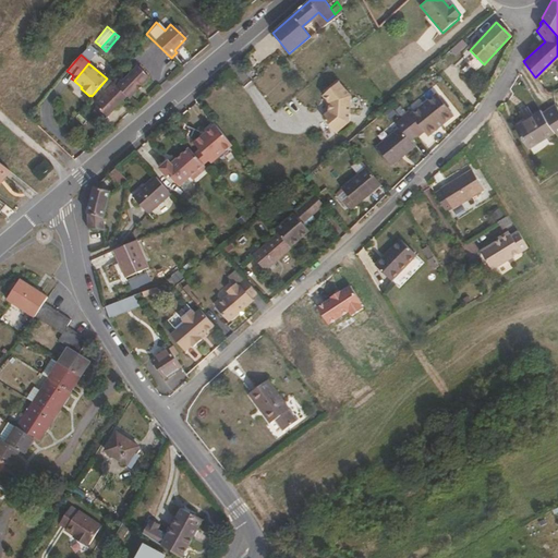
[(130,99),(150,77),(137,65),(118,87),(126,96),(130,99)]
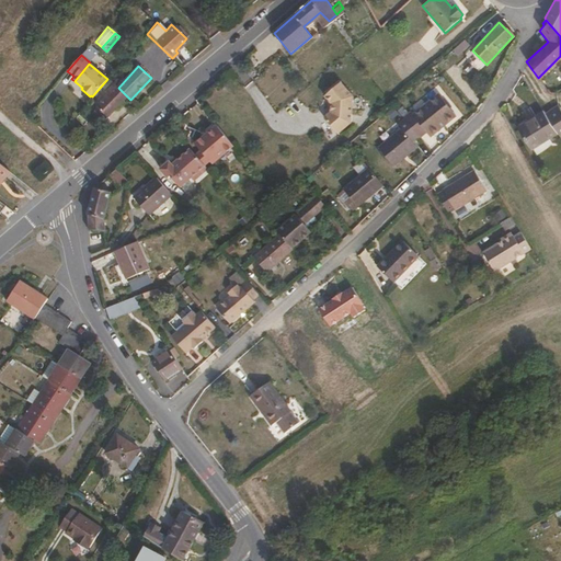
[(331,104),(347,91),(340,83),(324,95),(331,104)]
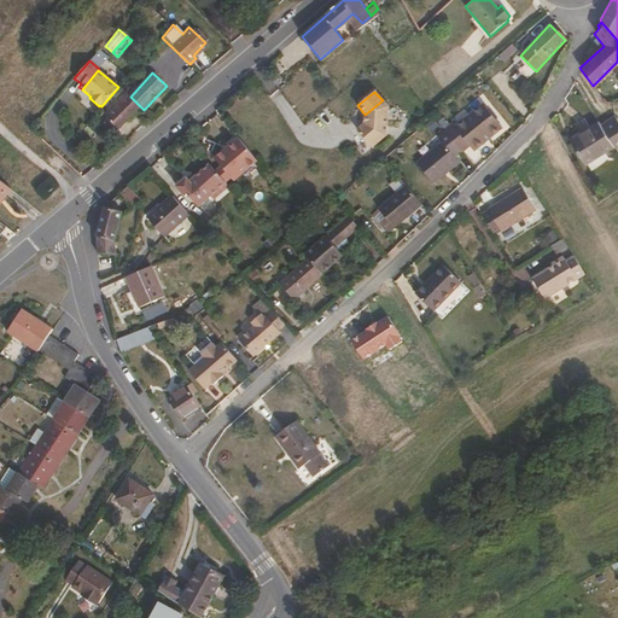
[(115,135),(140,106),(130,97),(126,93),(117,101),(120,104),(103,123),(115,135)]
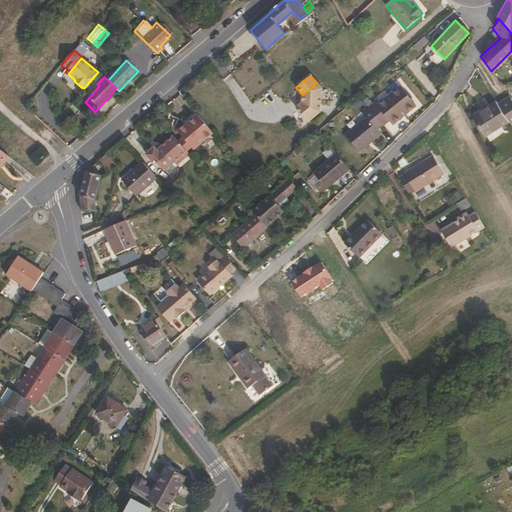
[(319,112),(321,88),(317,83),(302,95),(301,103),(295,108),(306,123),(319,112)]
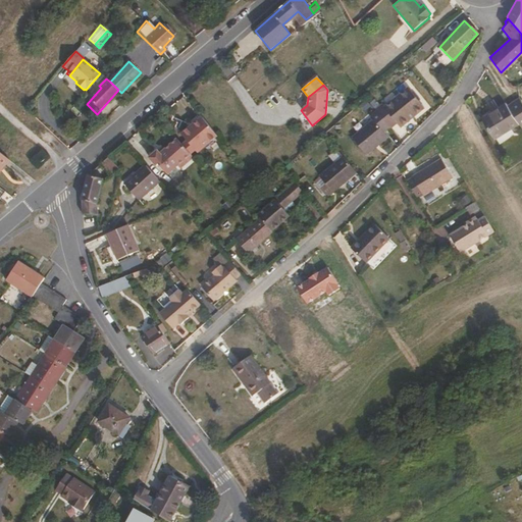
[(399,126),(422,107),(406,87),(383,105),(381,103),(373,109),(388,127),(395,122),(399,126)]
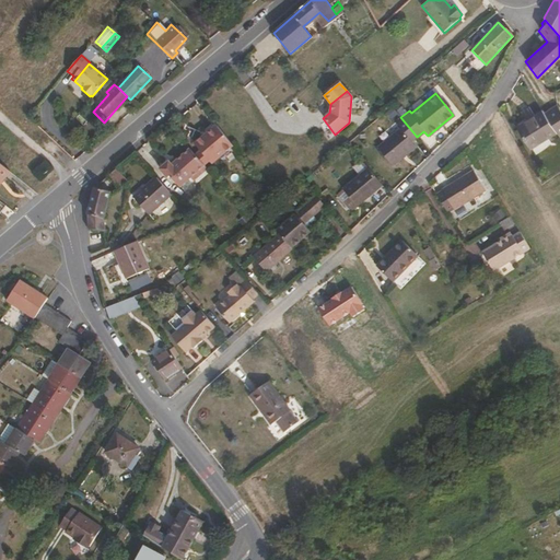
[(559,107),(545,115),(555,135),(559,143),(559,107)]
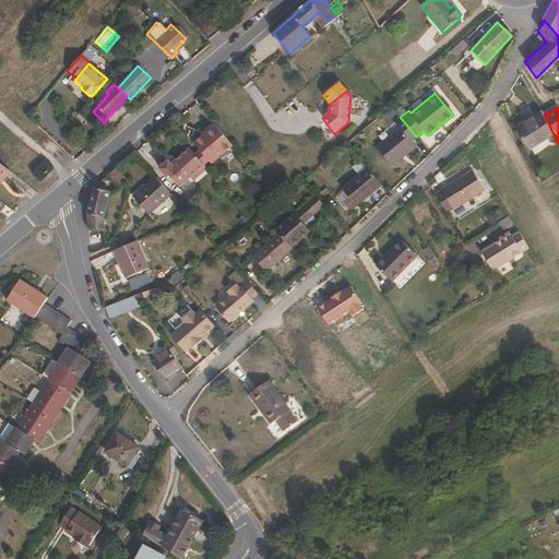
[(544,115),(542,111),(515,126),(526,149),(554,134),(544,115)]
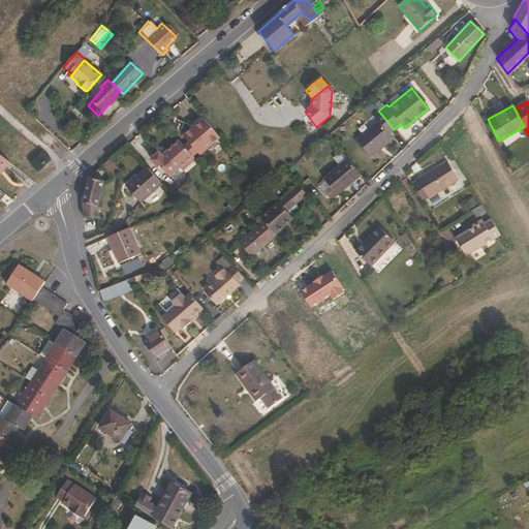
[(220,139),(204,119),(182,135),(187,142),(195,152),(196,153),(203,148),(205,151),(220,139)]
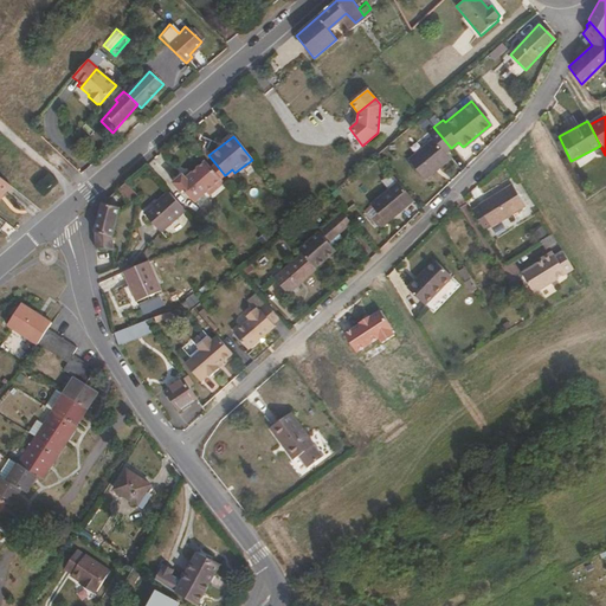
[(447,158),(431,137),(406,159),(423,179),(447,158)]
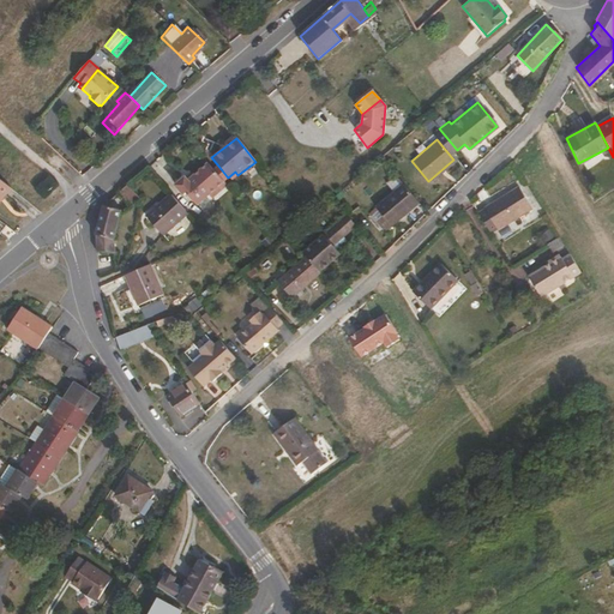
[(227,176),(217,164),(211,169),(222,181),(227,176)]
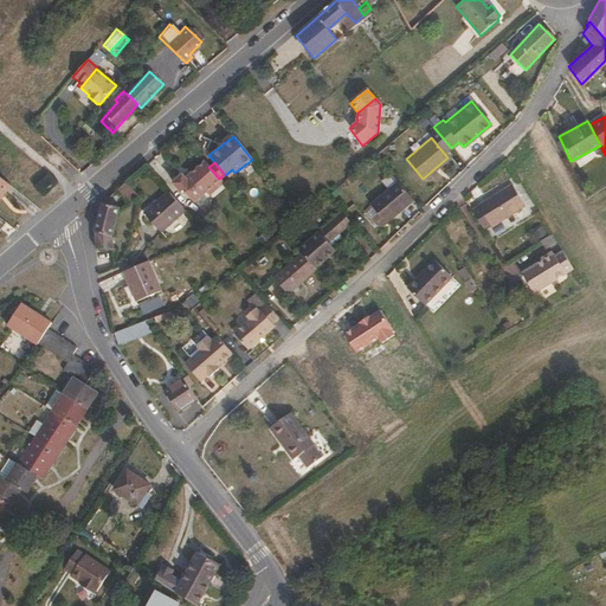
[(207,194),(221,181),(219,179),(208,167),(205,163),(186,180),(182,178),(174,185),(182,194),(185,193),(195,205),(207,194)]
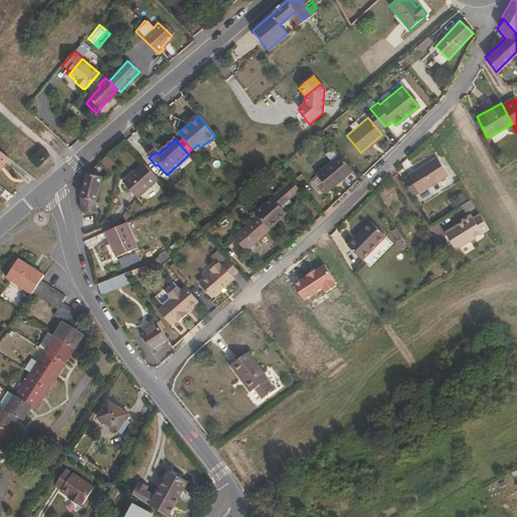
[(337,153),(331,146),(323,152),(330,161),(337,153)]
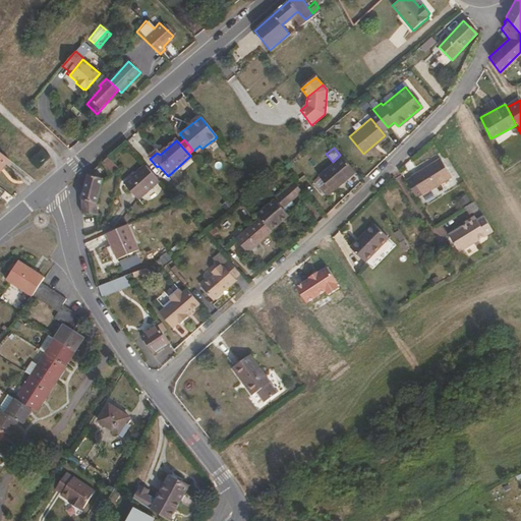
[(331,191),(354,171),(340,155),(333,162),(317,174),(331,191)]
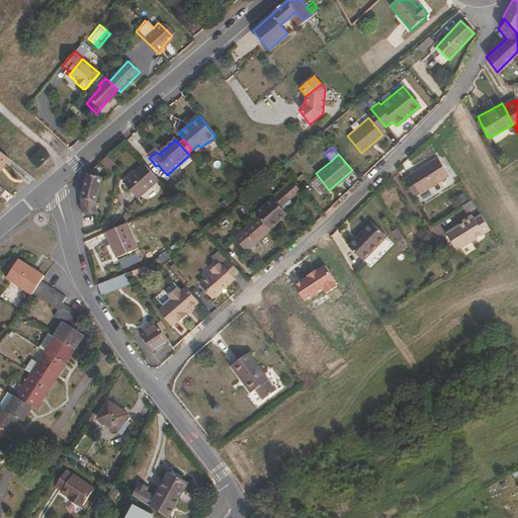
[(179,169),(192,158),(189,155),(177,166),(179,169)]
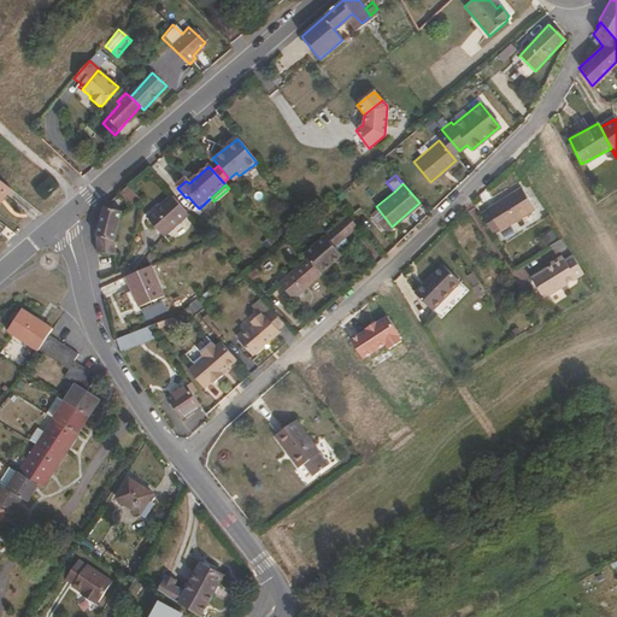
[(115,241),(122,212),(116,210),(127,200),(131,206),(141,200),(129,186),(104,209),(97,239),(97,250),(116,254),(115,241)]
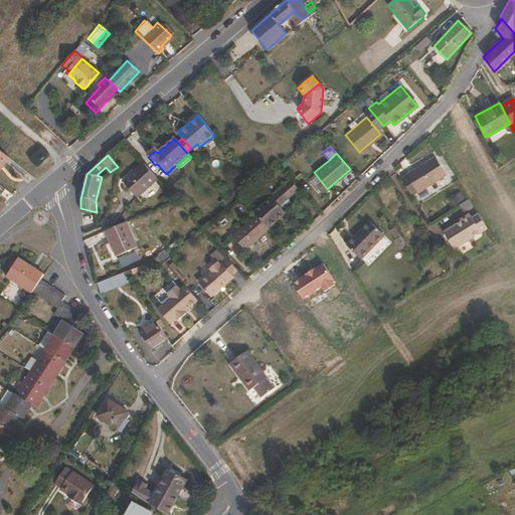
[(446,176),(434,156),(404,174),(405,175),(399,179),(410,196),(415,193),(416,193),(446,176)]
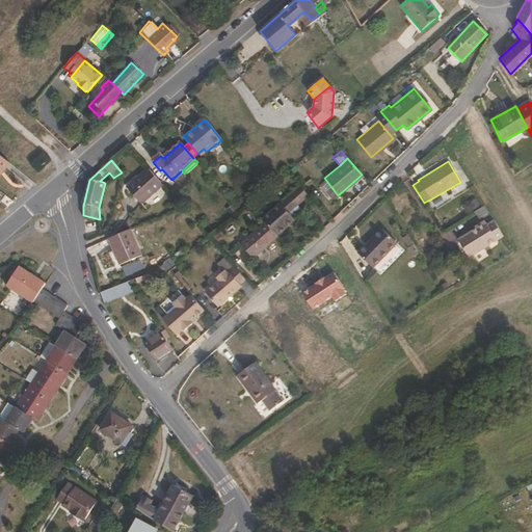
[(163,186),(148,168),(126,188),(141,205),(163,186)]
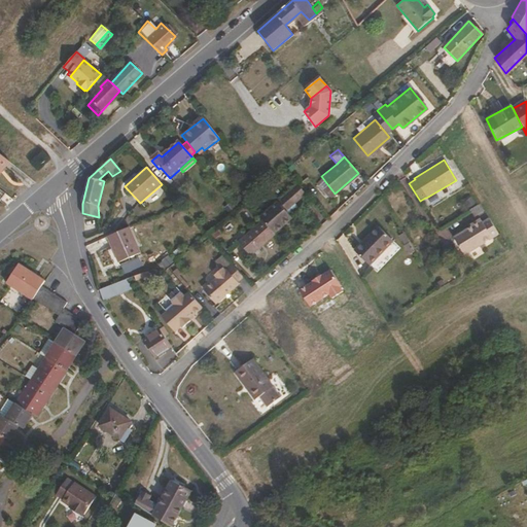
[(292,218),(285,211),(305,194),(297,184),(260,218),(262,220),(274,234),(292,218)]
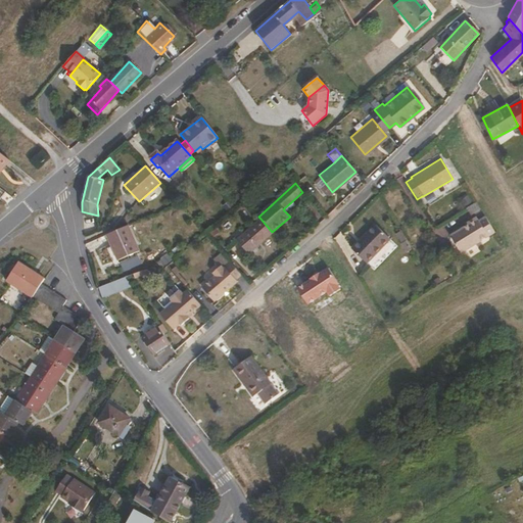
[(459,253),(493,232),(484,217),(477,221),(476,219),(447,236),(459,253)]
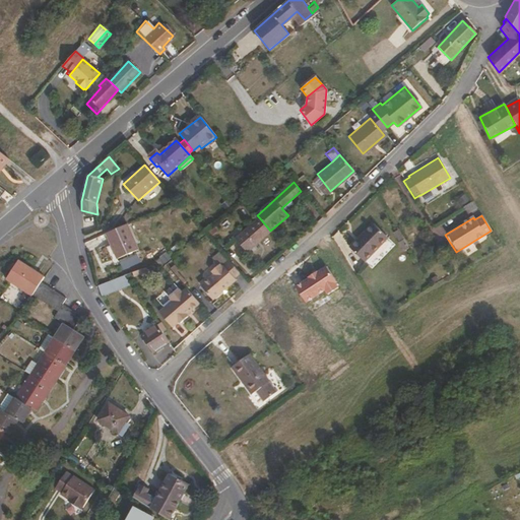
[(270,231),(259,217),(235,239),(247,252),(270,231)]
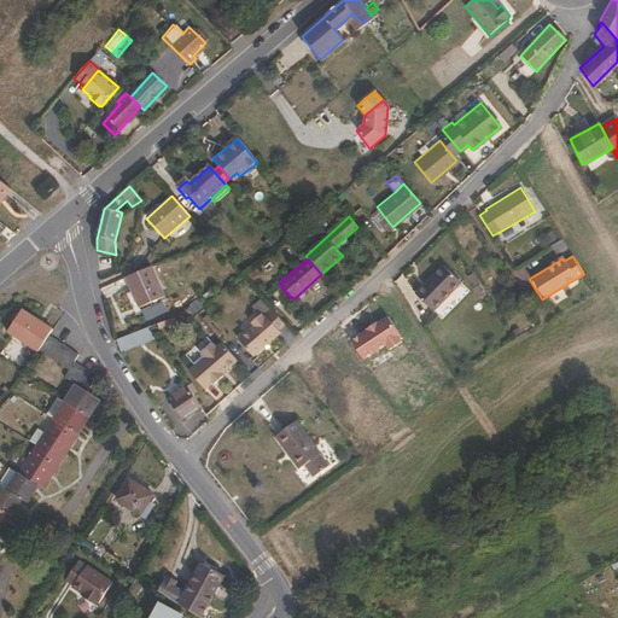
[(432,308),(460,280),(442,262),(413,290),(432,308)]
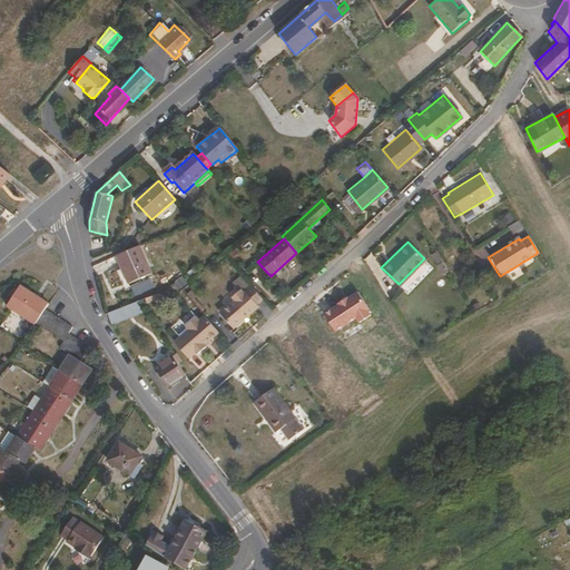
[(149,275),(137,247),(116,257),(127,284),(149,275)]
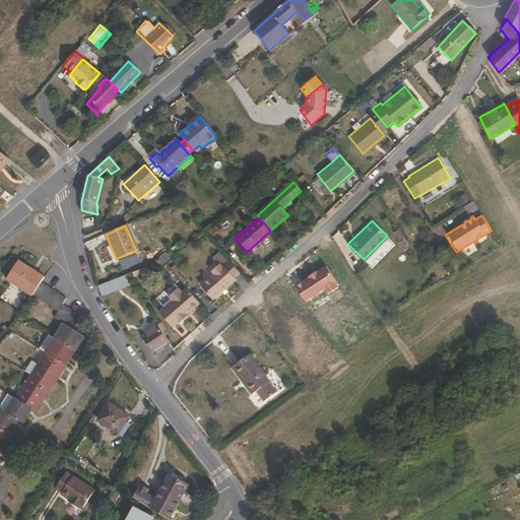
[(40,283),(44,278),(18,261),(6,280),(31,297),(40,283)]
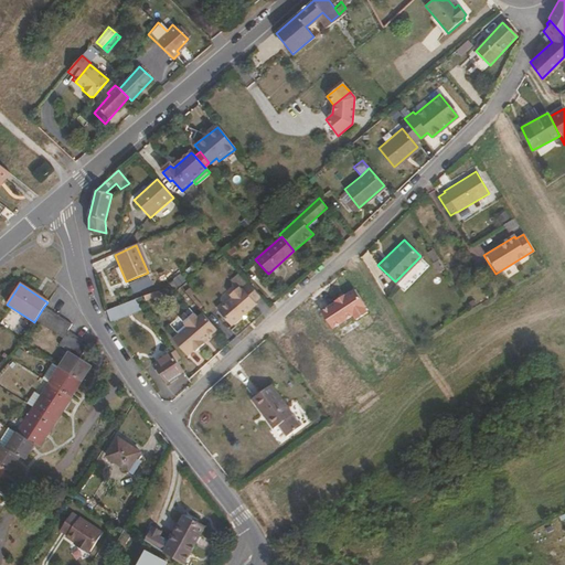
[(231,326),(256,304),(254,302),(260,297),(248,284),(241,290),(237,287),(228,295),(232,298),(216,310),(231,326)]
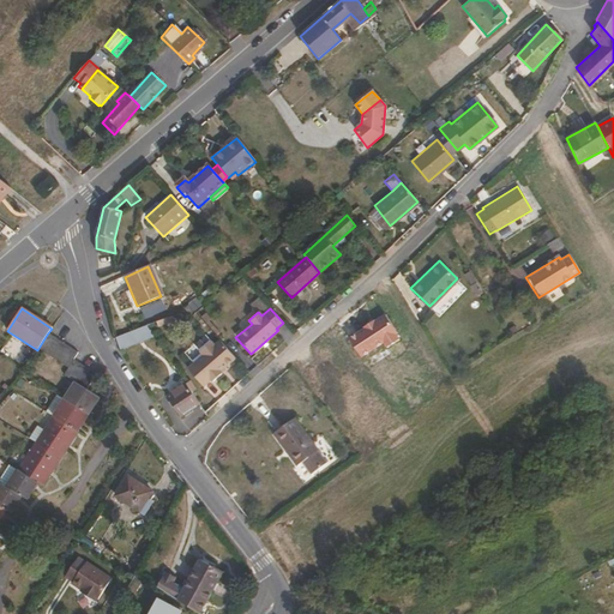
[(120,349),(154,336),(146,325),(115,337),(120,349)]
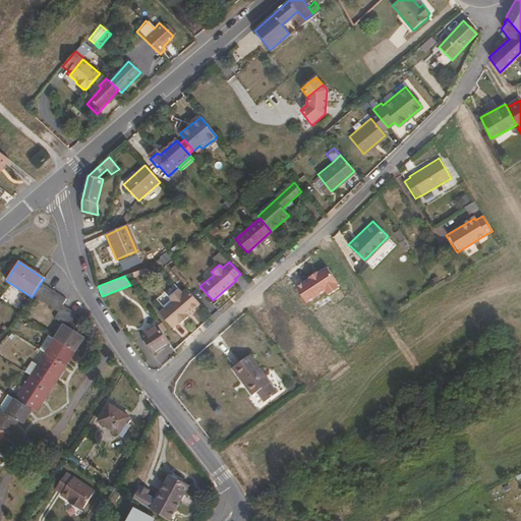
[(39,301),(47,288),(40,284),(32,297),(39,301)]
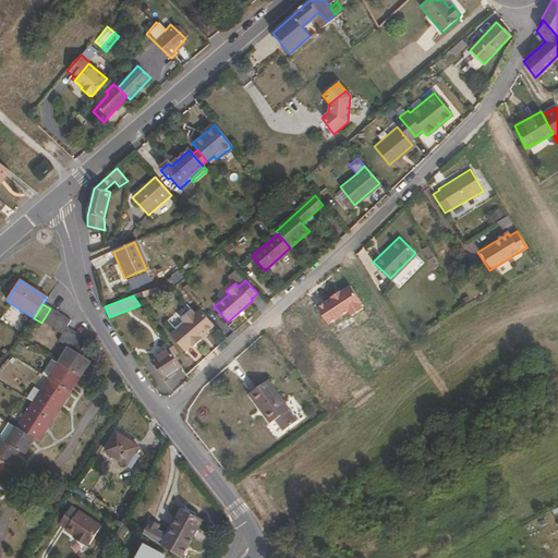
[(48,327),(57,313),(50,308),(41,323),(48,327)]
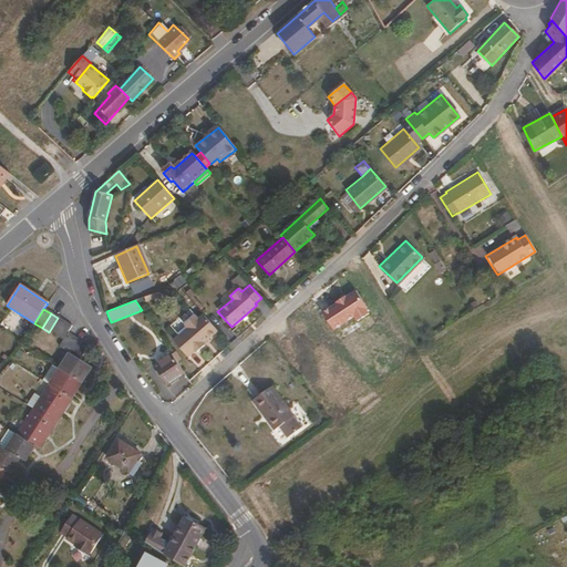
[(203,343),(217,330),(205,317),(199,321),(196,317),(185,326),(188,329),(174,340),(187,357),(194,350),(196,352),(204,344),(203,343)]
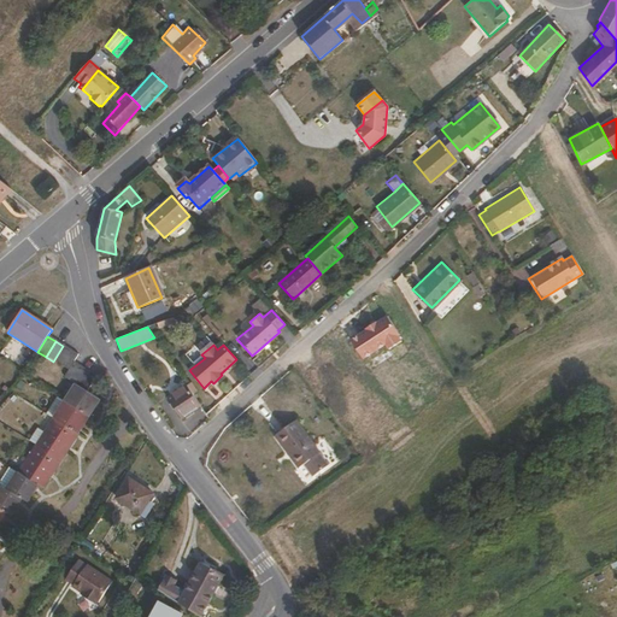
[(60,366),(71,351),(63,346),(53,362),(60,366)]
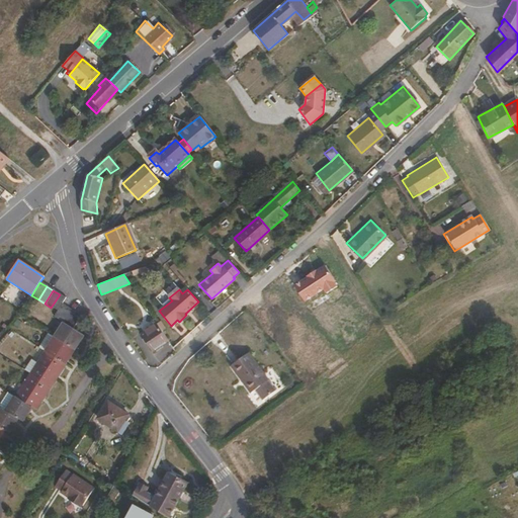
[(58,312),(62,305),(66,298),(60,294),(51,308),(58,312)]
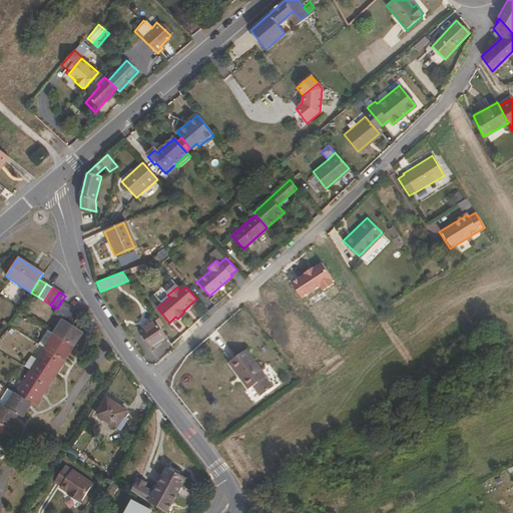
[(58,318),(66,305),(61,302),(57,309),(53,315),(58,318)]
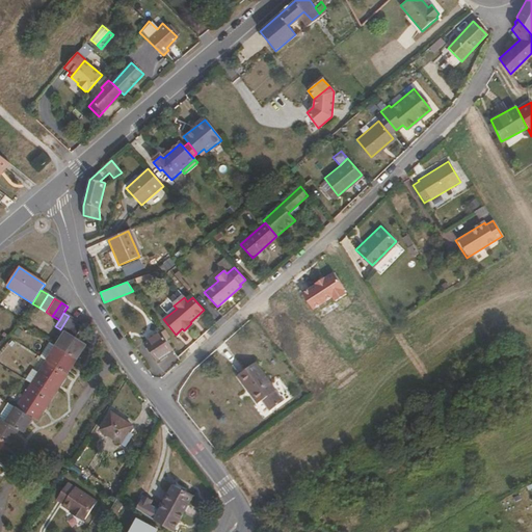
[(68,335),(76,320),(69,316),(60,329),(64,333),(68,335)]
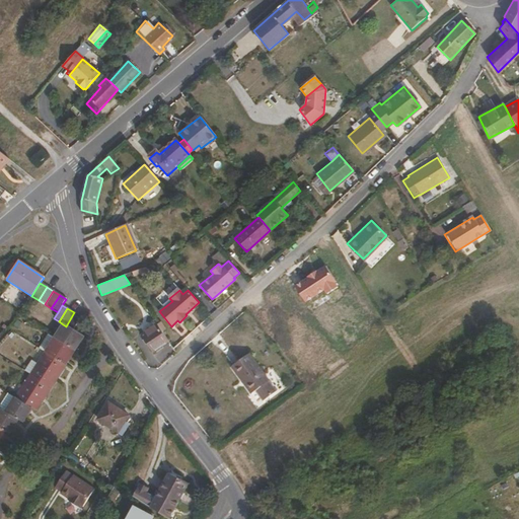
[(73,330),(81,317),(74,312),(66,326),(73,330)]
